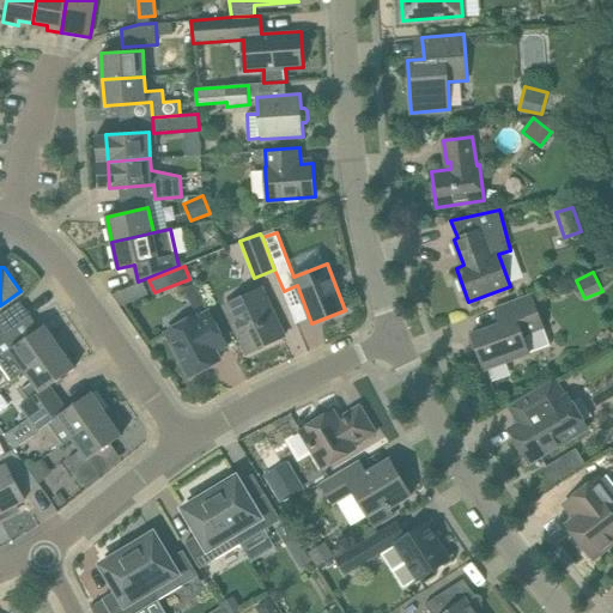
[(285,335),(262,287),(224,305),(248,353),(285,335)]
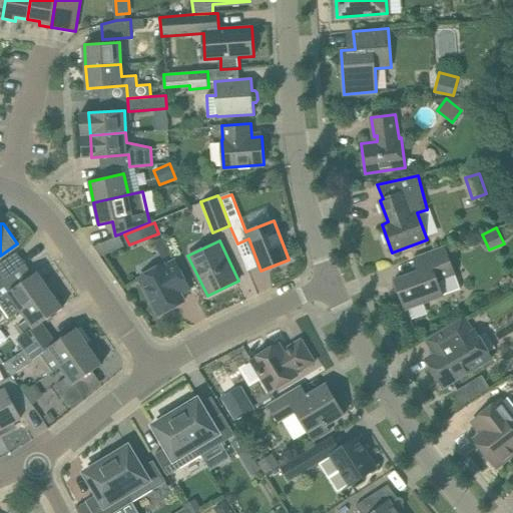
[(455,274),(445,245),(413,257),(418,271),(395,280),(395,281),(393,282),(397,292),(399,291),(406,310),(444,296),(438,281),(455,274)]
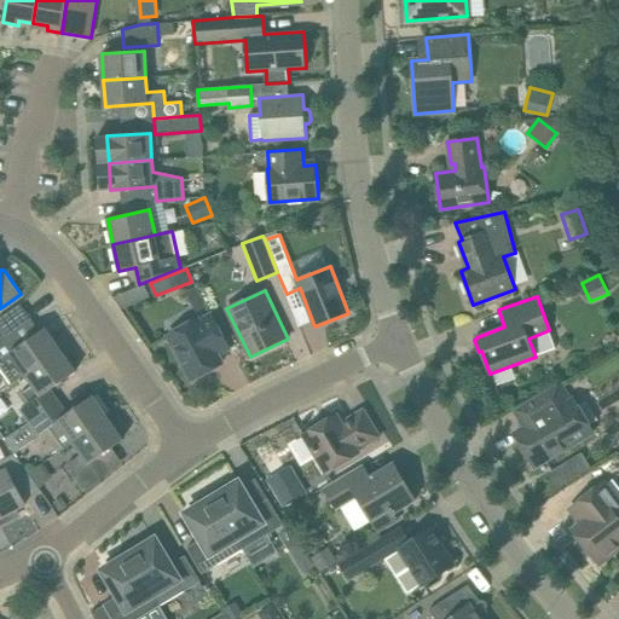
[(0,318),(0,324),(9,336),(32,319),(21,304),(0,318)]
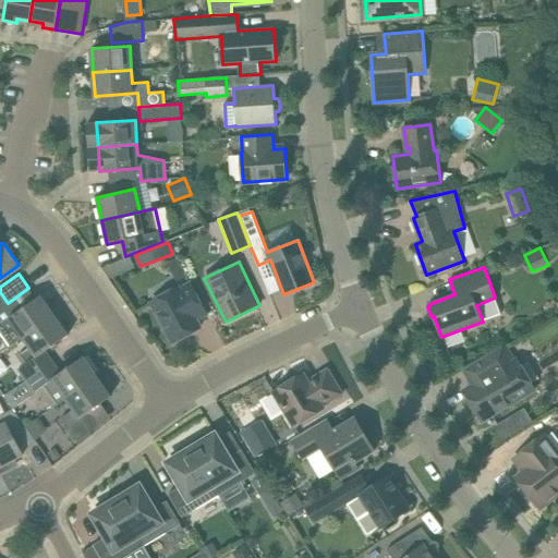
[(179,287),(152,302),(173,342),(201,327),(196,319),(208,313),(192,282),(180,290),(179,287)]
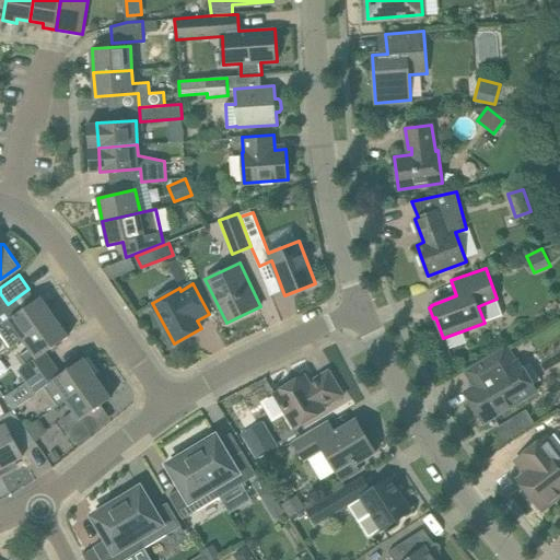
[(0,331),(11,348),(23,339),(55,316),(41,296),(3,323),(0,317),(0,331)]
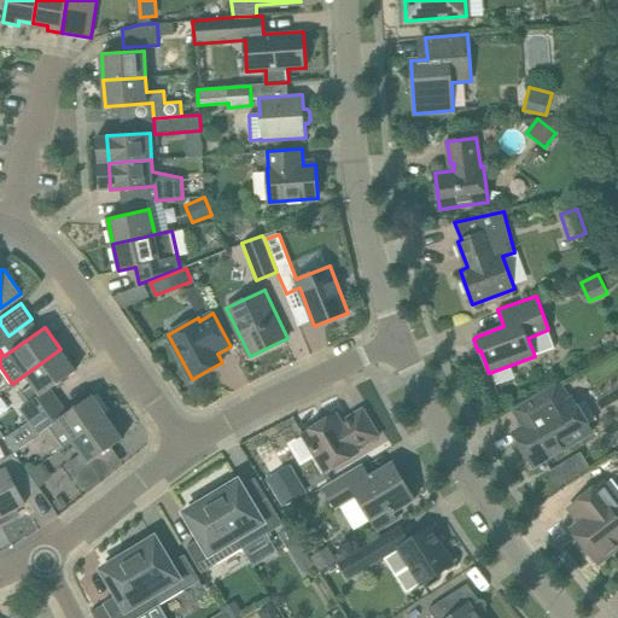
[(19,409),(28,423),(59,401),(51,389),(76,372),(60,349),(25,374),(34,385),(19,395),(27,404),(19,409)]
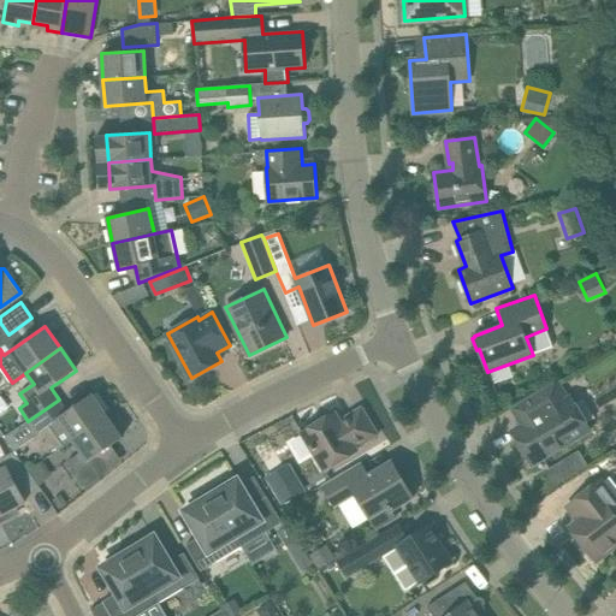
[(574,409),(558,381),(513,408),(523,425),(513,431),(532,465),(588,431),(574,409)]
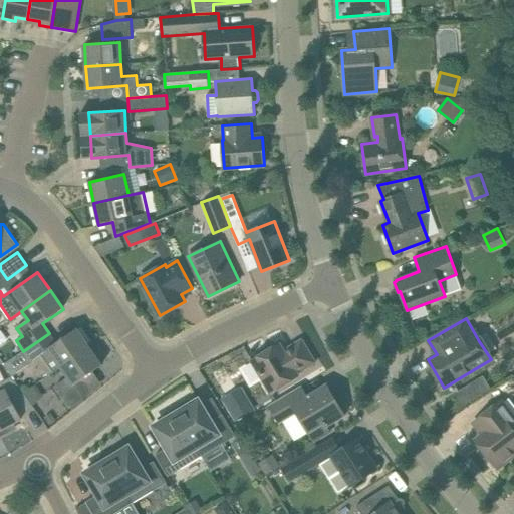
[(49,376),(61,367),(60,366),(89,346),(76,328),(56,343),(49,333),(23,351),(31,362),(36,358),(49,376)]
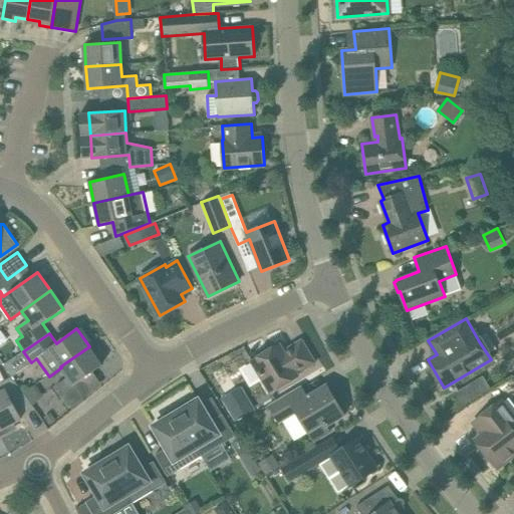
[(315,362),(302,339),(284,350),(280,344),(252,360),(271,393),(298,375),(297,373),(315,362)]
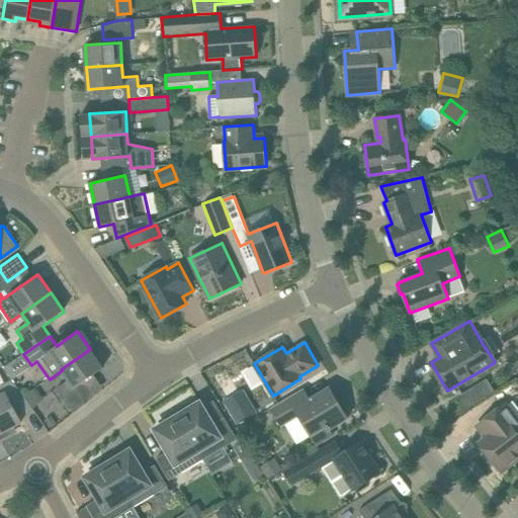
[(61,369),(62,370),(68,379),(57,387),(74,413),(86,403),(75,387),(103,367),(90,349),(61,369)]
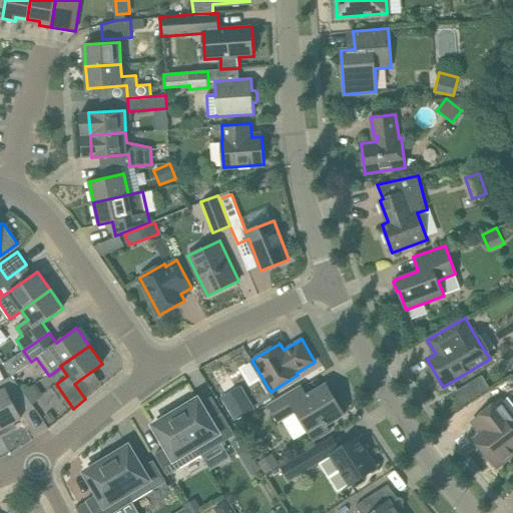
[(12,376),(17,372),(10,360),(4,364),(12,376)]
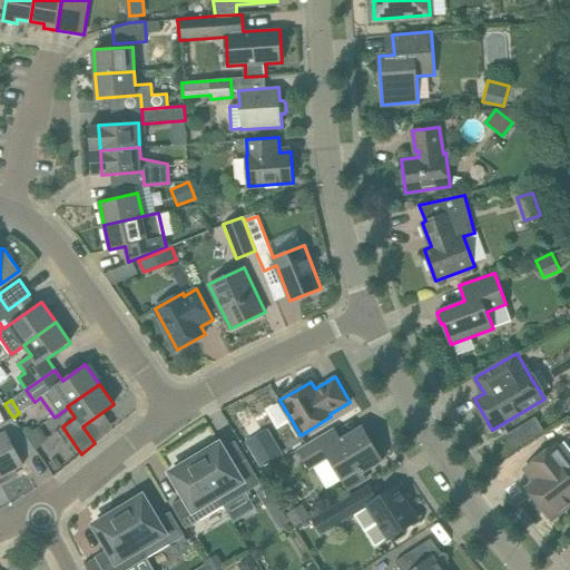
[(0,481),(0,482),(16,474),(12,470),(23,464),(17,452),(32,444),(13,418),(0,424),(0,481)]
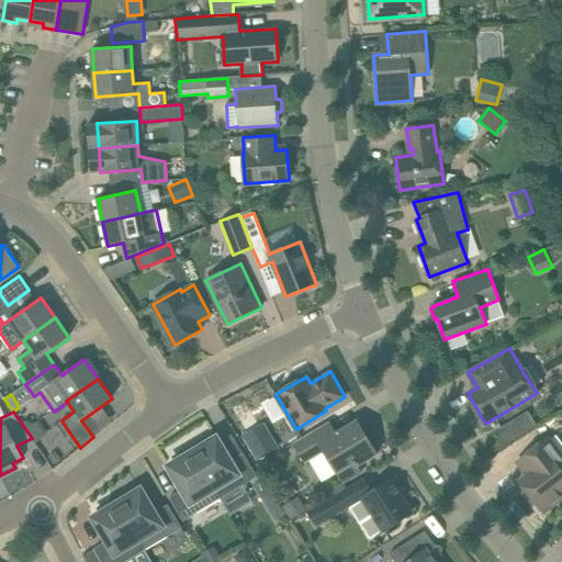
[(41,420),(27,428),(35,440),(48,433),(41,420)]
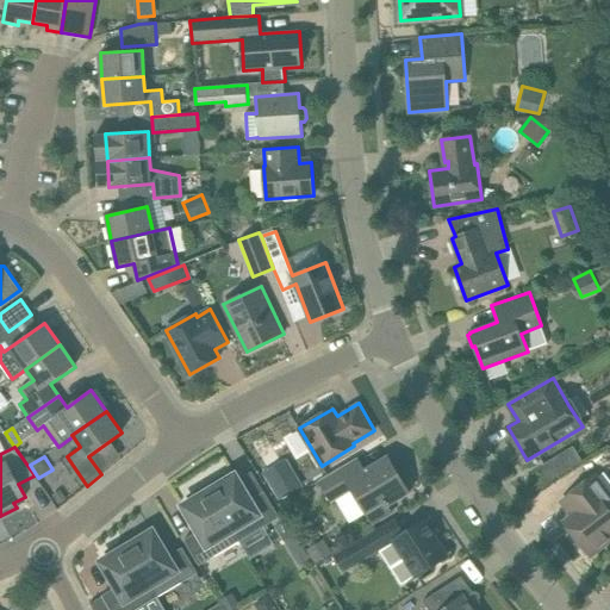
[(365,470),(358,458),(319,480),(332,503),(353,490),(372,523),(390,512),(386,506),(410,492),(396,470),(393,471),(390,466),(392,464),(387,456),(365,470)]
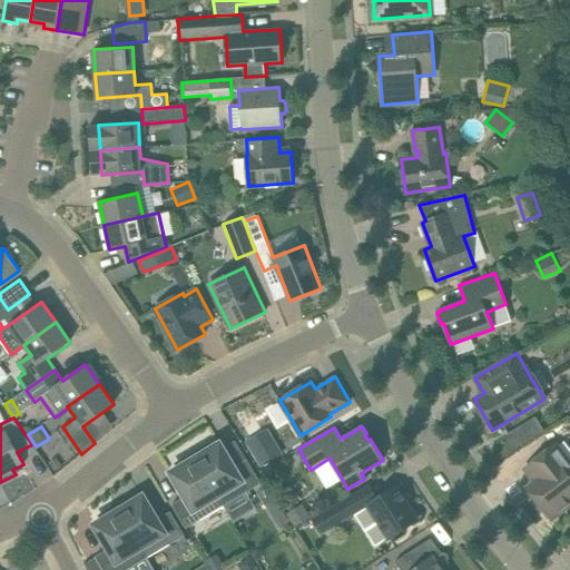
[(508,439),(514,449),(533,436),(528,426),(508,439)]
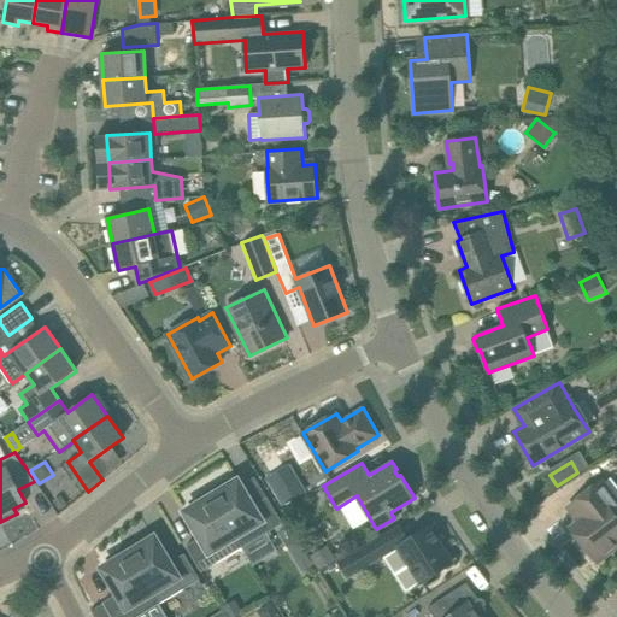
[(291,464),(266,480),(283,506),(307,492),(291,464)]
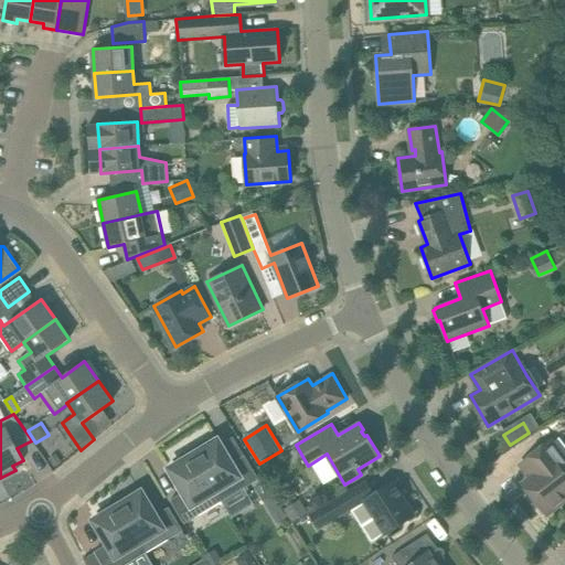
[(208,439),(191,449),(222,501),(259,479),(245,455),(232,462),(217,439),(210,444),(208,439)]
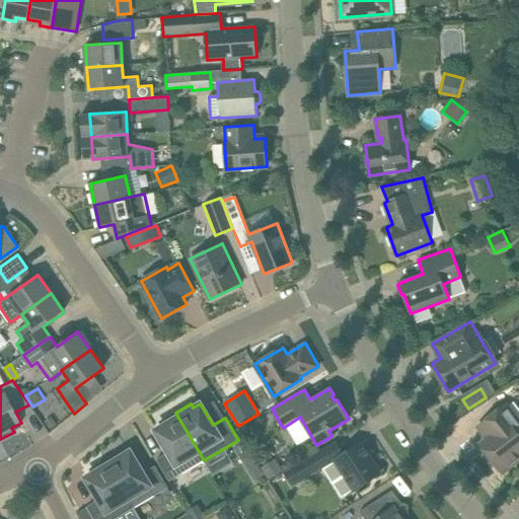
[(518,434),(518,419),(507,403),(477,426),(488,438),(479,444),(503,472),(518,459),(518,434)]
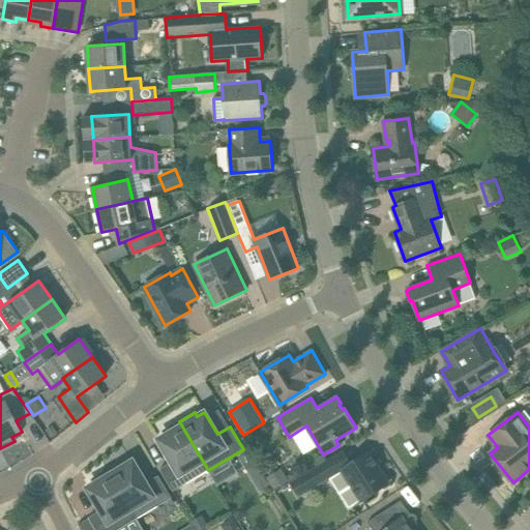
[(58,430),(53,421),(45,428),(50,435),(58,430)]
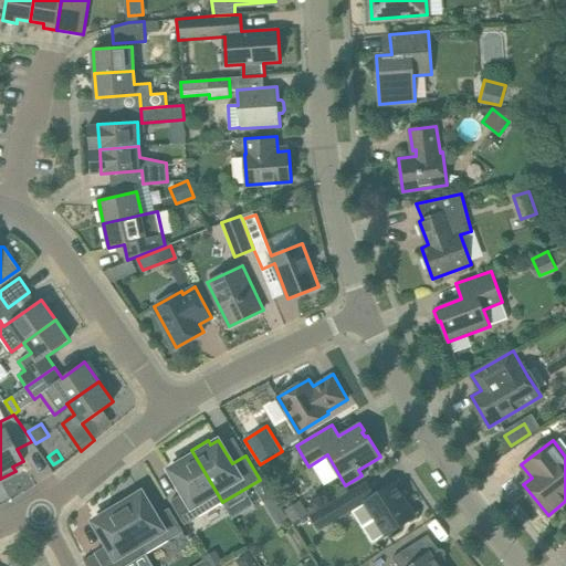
[(222,502),(191,450),(175,460),(177,464),(169,469),(184,493),(171,501),(185,524),(222,502)]
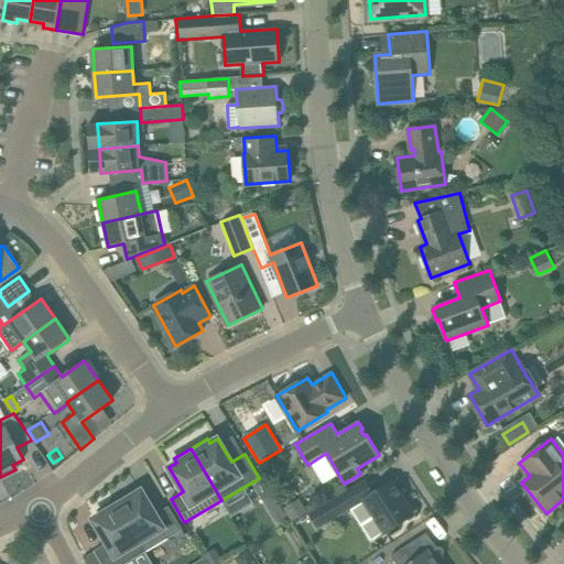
[(413,514),(392,481),(364,499),(386,532),(413,514)]
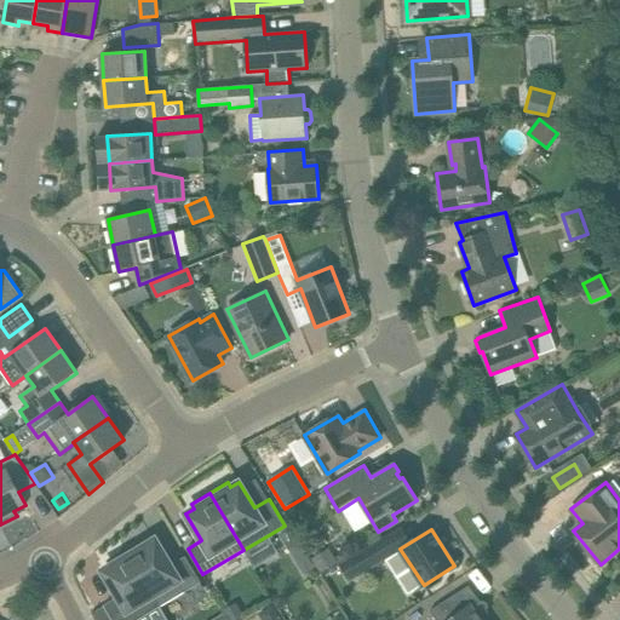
[(144,539),(126,550),(160,607),(201,583),(185,556),(172,564),(156,539),(147,544),(144,539)]
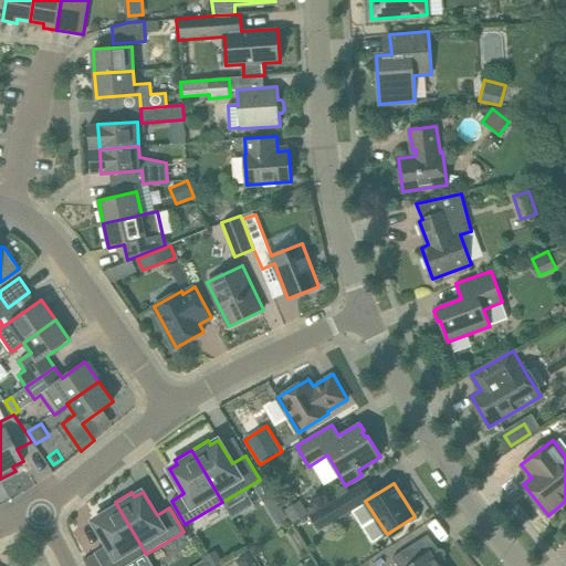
[(344,494),(310,516),(320,533),(354,511),(344,494)]
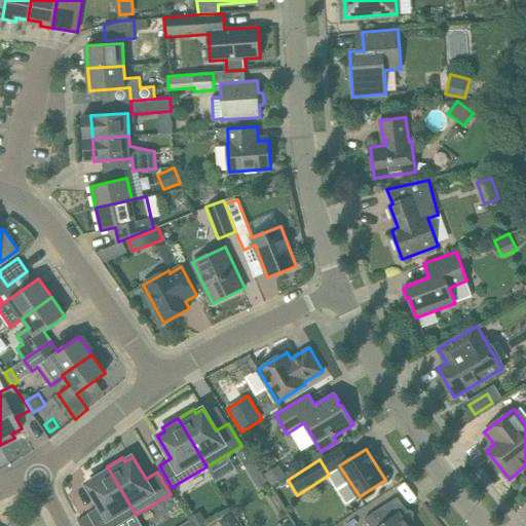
[(247,467),(259,487),(268,481),(256,461),(247,467)]
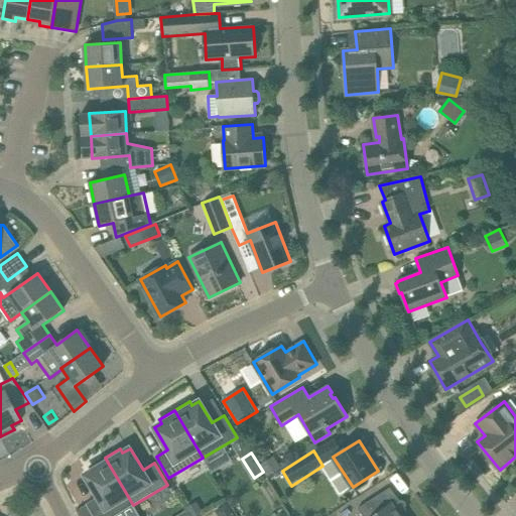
[(260,465),(268,477),(282,468),(274,456),(260,465)]
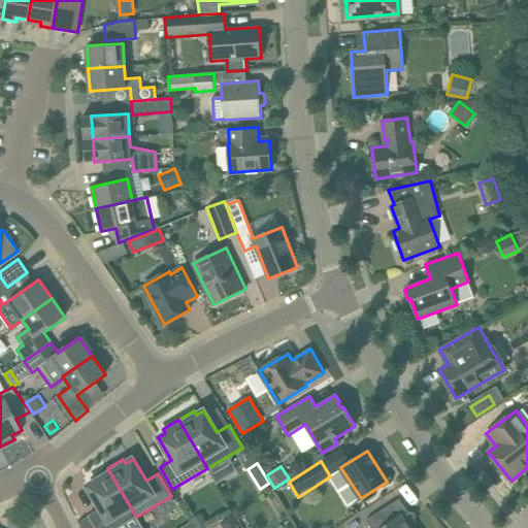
[(117,527),(136,517),(107,468),(92,477),(95,482),(87,486),(100,508),(89,516),(96,527),(117,527)]
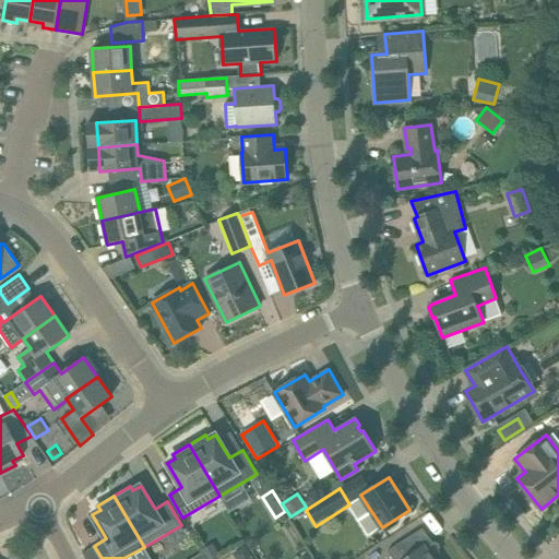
[(424,530),(423,527),(389,551),(394,558),(435,558),(433,557),(441,551),(430,538),(424,530)]
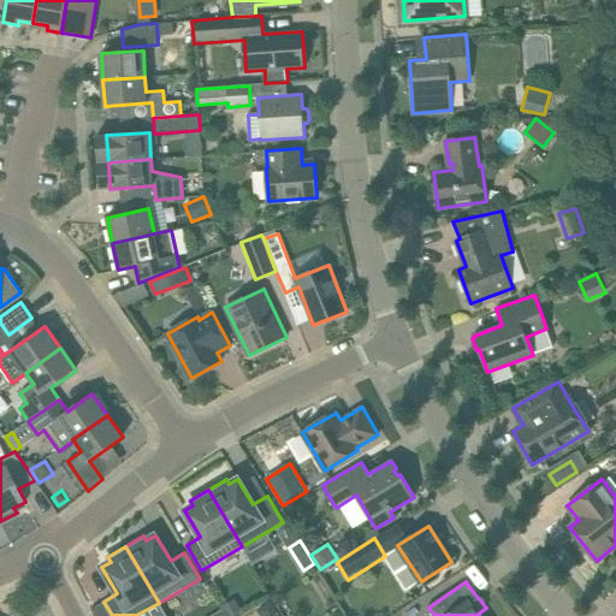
[(220,603),(229,615),(231,615),(243,609),(235,594),(220,603)]
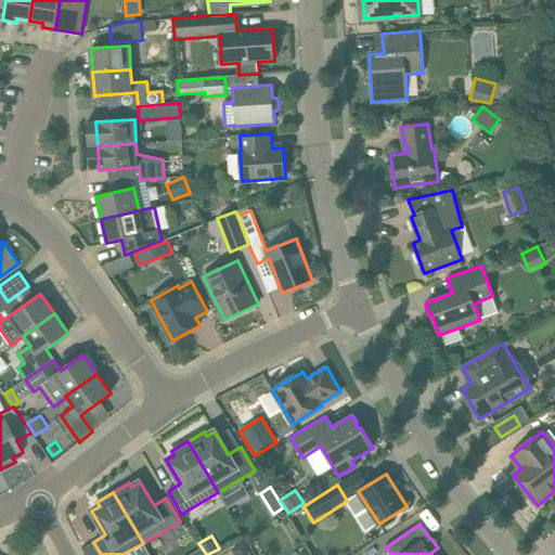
[(231,547),(236,554),(241,554),(252,547),(244,538),(231,547)]
